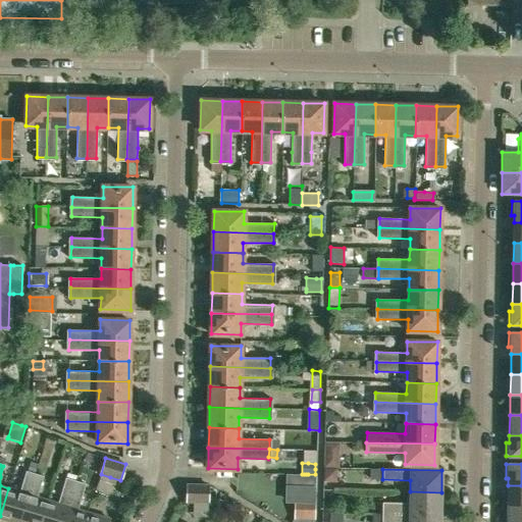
[(0,518),(12,521),(19,521),(34,475),(24,472),(19,491),(8,488),(0,516),(0,518)]
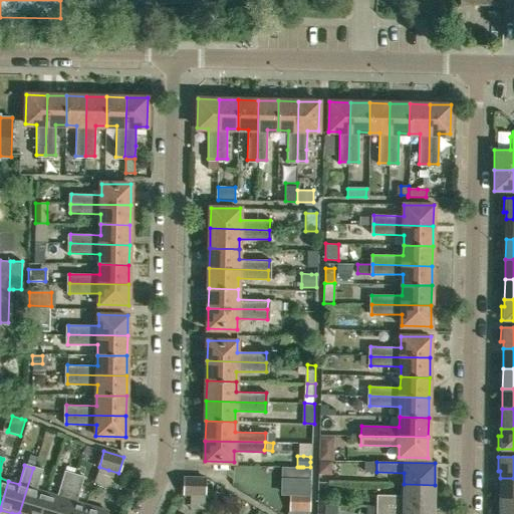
[(99,467),(92,484),(101,487),(108,470),(99,467)]
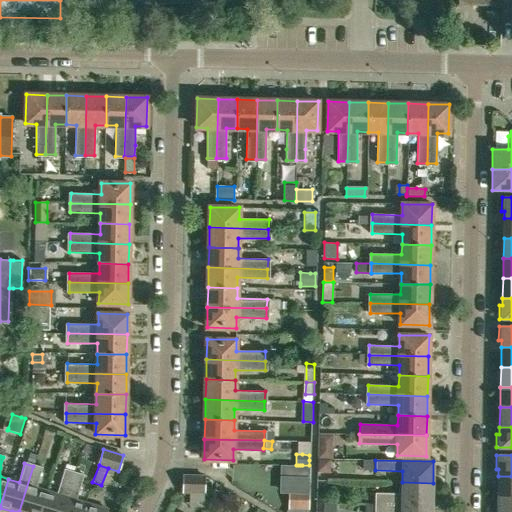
[(37,487),(39,479),(42,469),(33,466),(19,511),(40,511),(47,491),(37,487)]
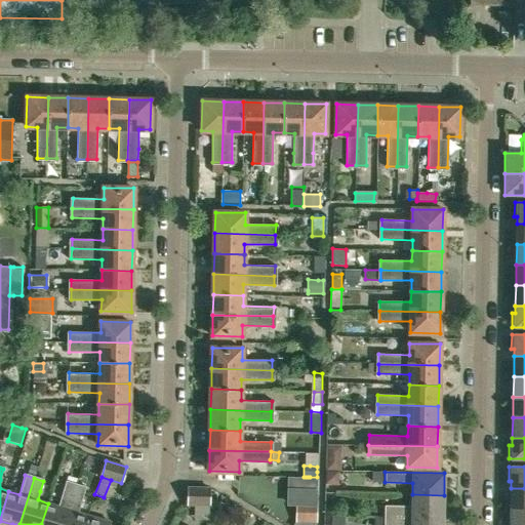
[(295,479),(295,505),(316,505),(316,479),(295,479)]
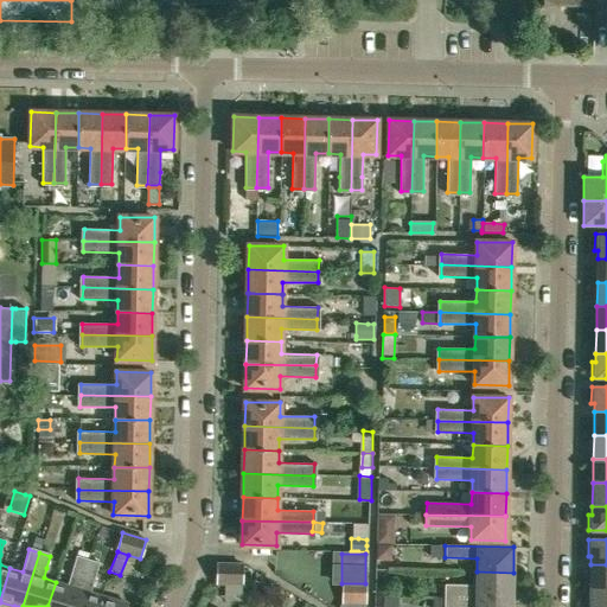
[(72,606),(88,561),(77,557),(69,586),(56,582),(48,606),(72,606)]
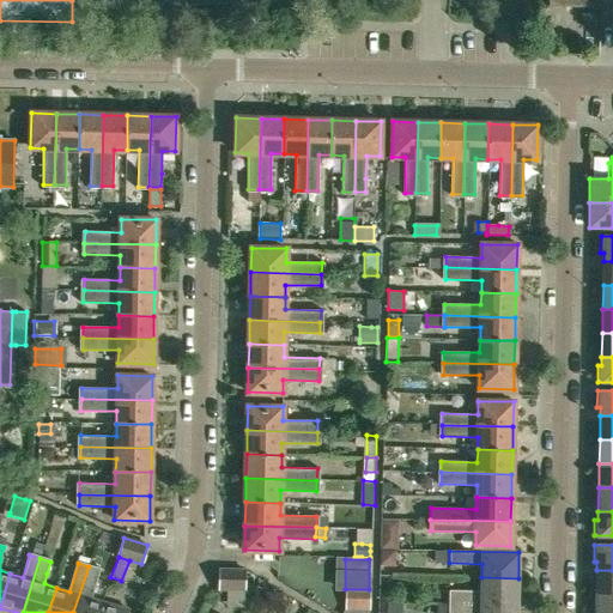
[(90,598),(97,575),(98,569),(89,566),(73,612),(98,612),(103,601),(90,598)]
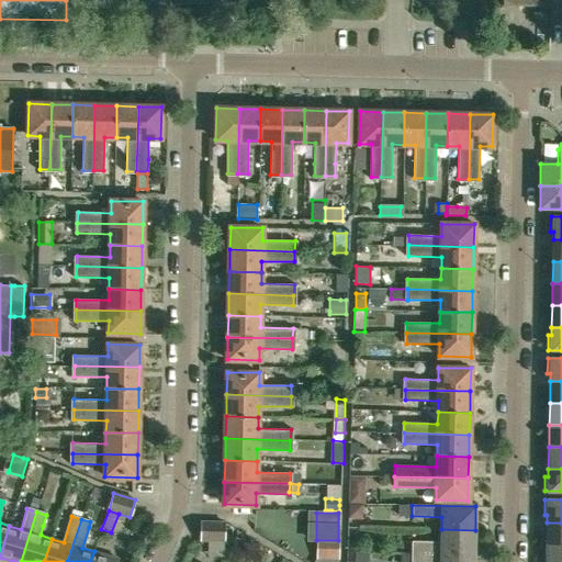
[(224,540),(224,523),(201,521),(201,540),(224,540)]
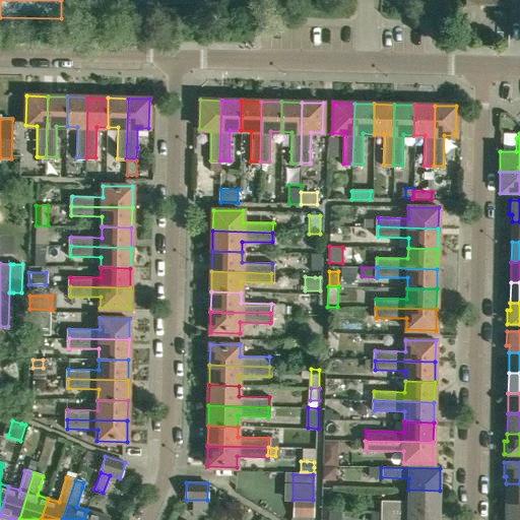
[(519,483),(506,483),(506,504),(519,504),(519,483)]
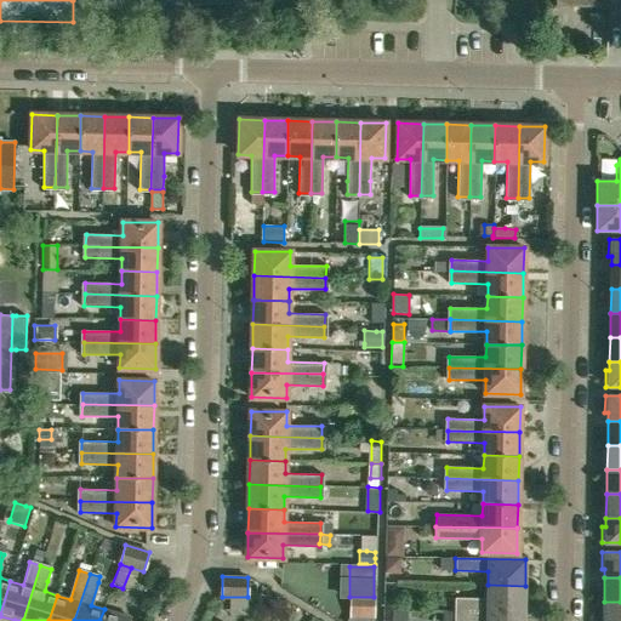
[(524,611),(525,586),(488,585),(488,599),(454,598),(454,610),(524,611)]
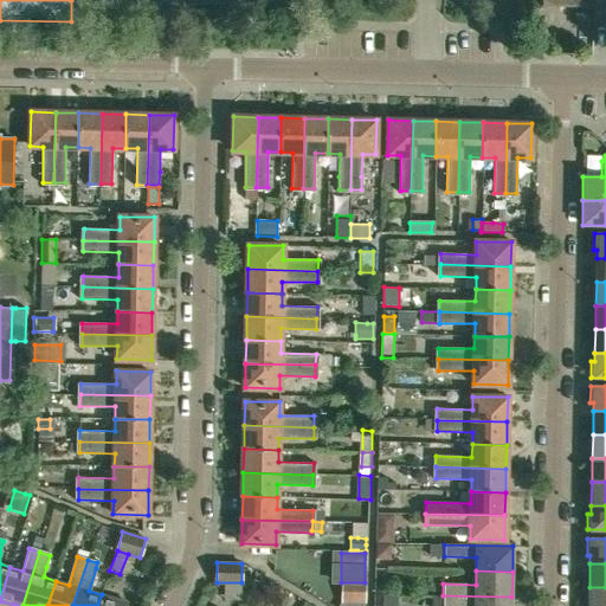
[(365,601),(365,582),(341,582),(341,601),(365,601)]
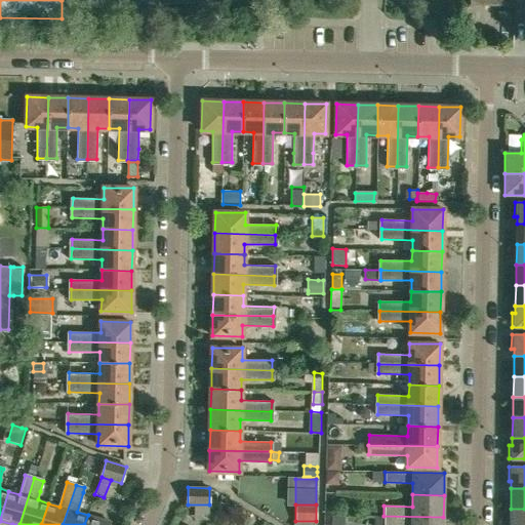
[(524,524),(524,509),(511,509),(510,524),(524,524)]
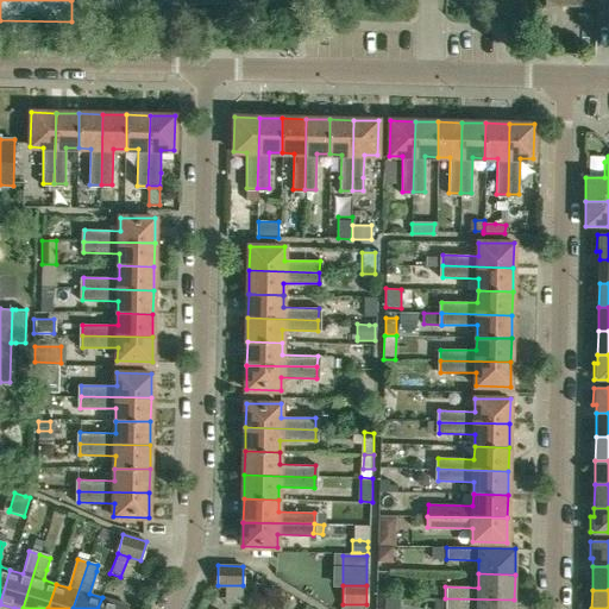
[(126,608),(127,606),(102,597),(98,608),(126,608)]
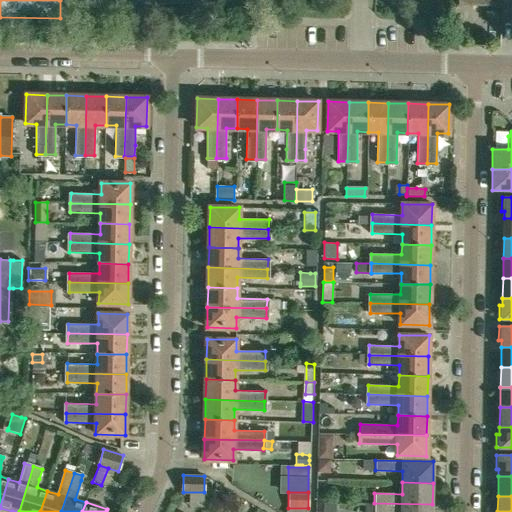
[(431,511),(432,504),(374,503),(374,511),(431,511)]
